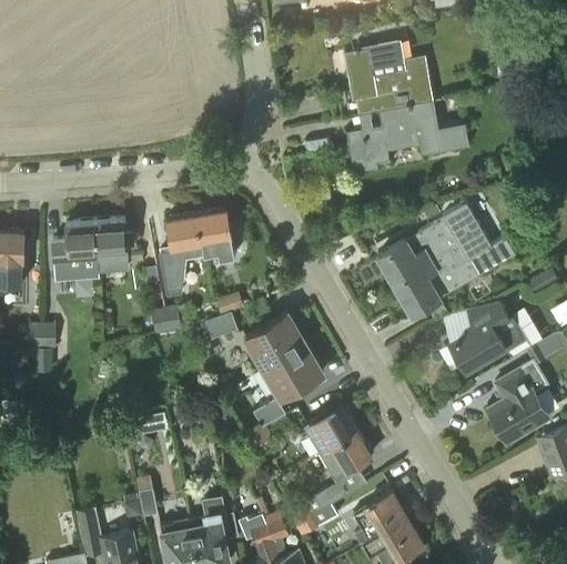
[(373,112),(382,111),(434,101),(426,56),(404,60),(401,39),(364,46),(364,50),(345,53),(354,100),(371,97),(373,112)]
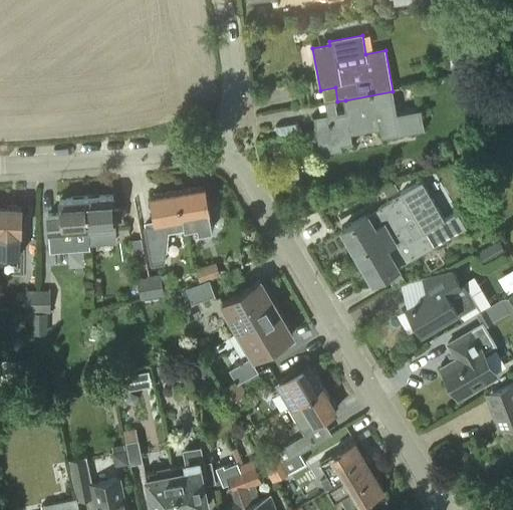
[(393,91),(345,100),(348,113),(313,120),(319,153),(352,147),(350,134),(378,129),(380,141),(425,133),(421,111),(398,115),(393,91)]
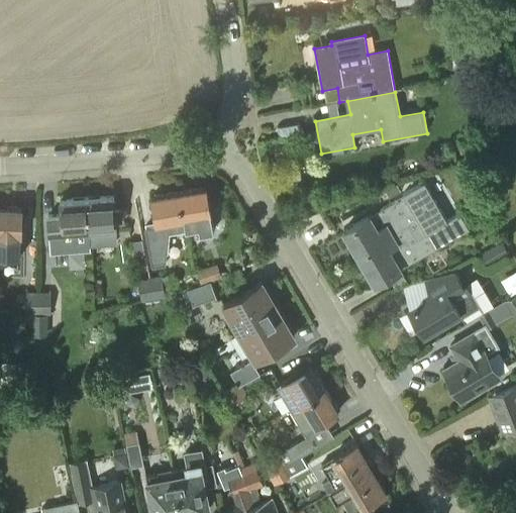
[(447,223),(424,185),(403,198),(404,200),(394,206),(393,204),(343,232),(358,257),(408,226),(417,241),(447,223)]
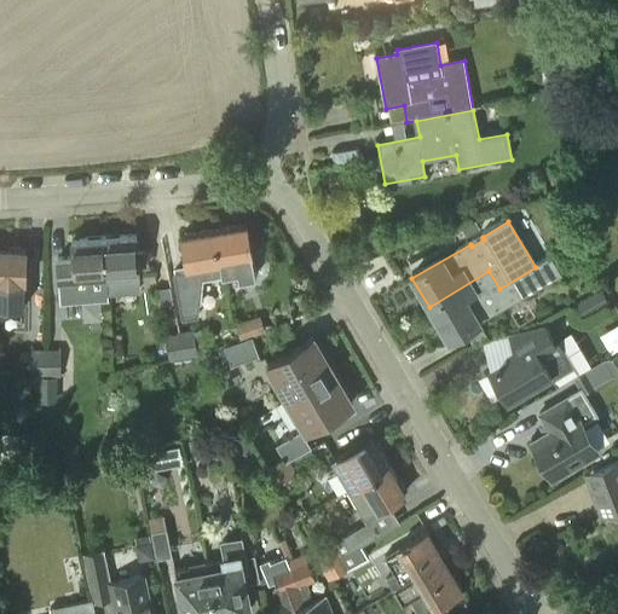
[(481,235),(477,225),(461,233),(466,243),(481,235)]
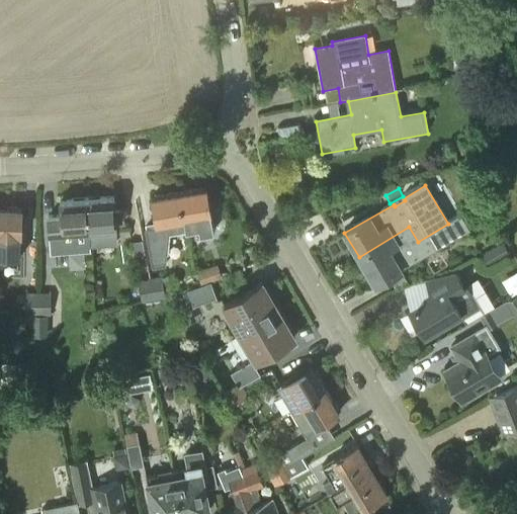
[(179,195),(185,234),(199,231),(200,237),(214,235),(206,191),(179,195)]
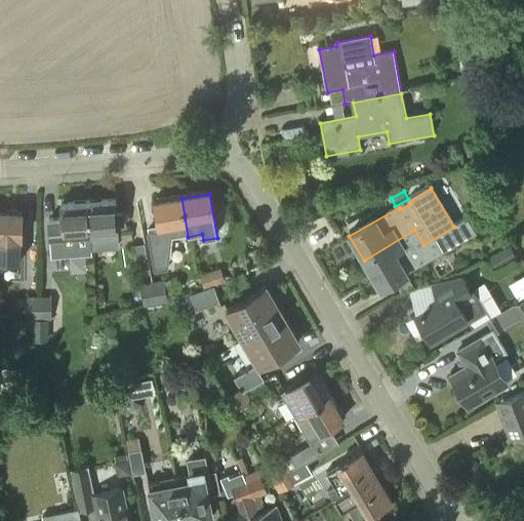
[(188,237),(182,198),(155,203),(159,231),(160,230),(162,241),(188,237)]
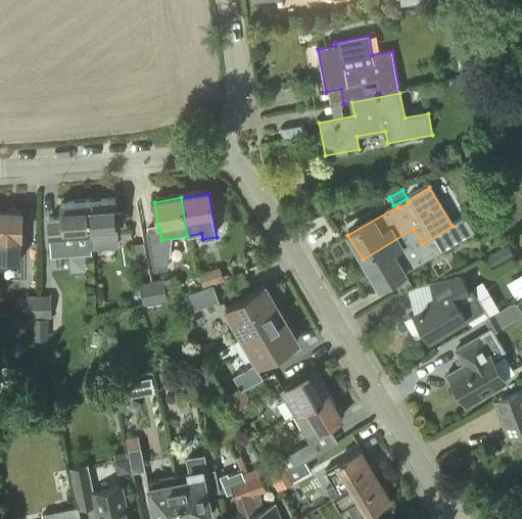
[(86,203),(90,247),(107,246),(107,248),(119,247),(115,201),(86,203)]
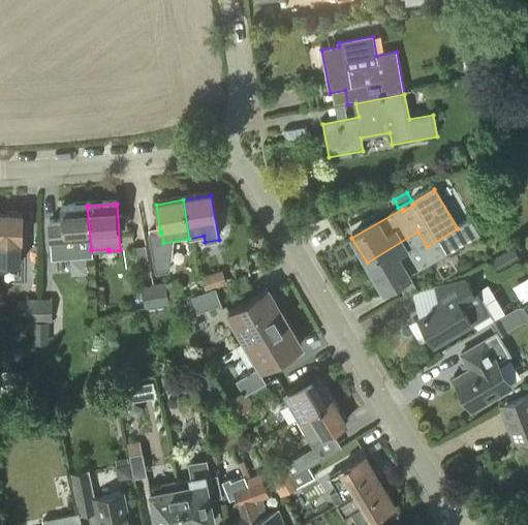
[(92,258),(91,250),(87,206),(62,208),(63,221),(48,223),(51,261),(92,258)]
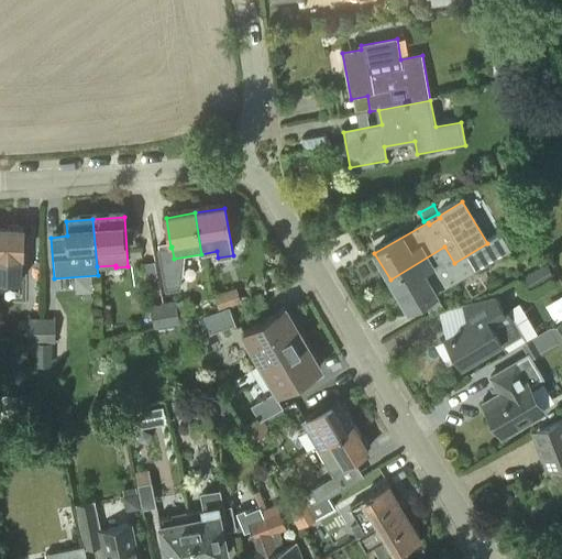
[(0,229),(0,272),(22,273),(23,259),(24,259),(24,230),(0,229)]
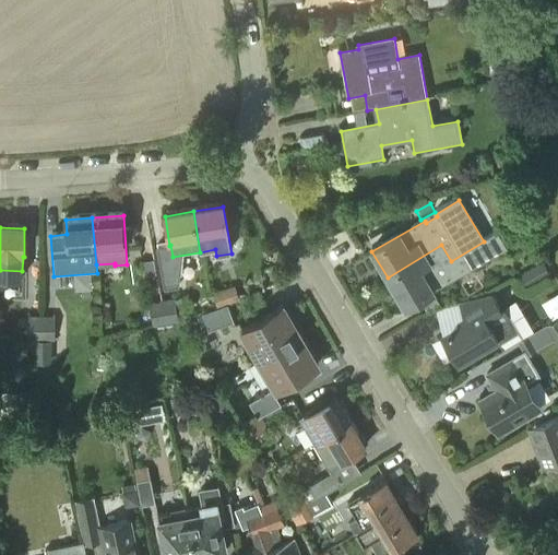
[(441,245),(388,278),(406,310),(508,250),(498,233),(484,241),(451,261),(441,245)]
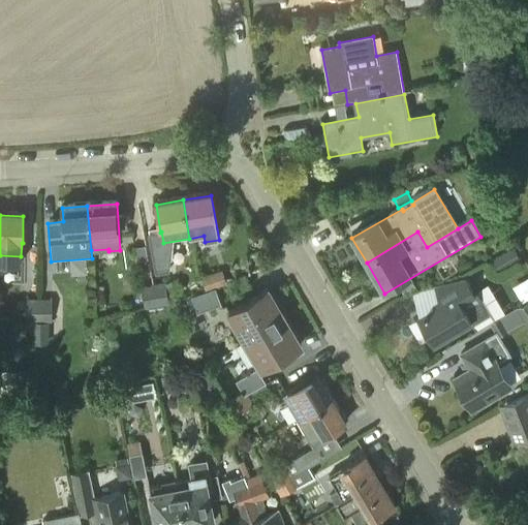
[(518,263),(511,252),(508,254),(491,265),(497,275),(518,263)]
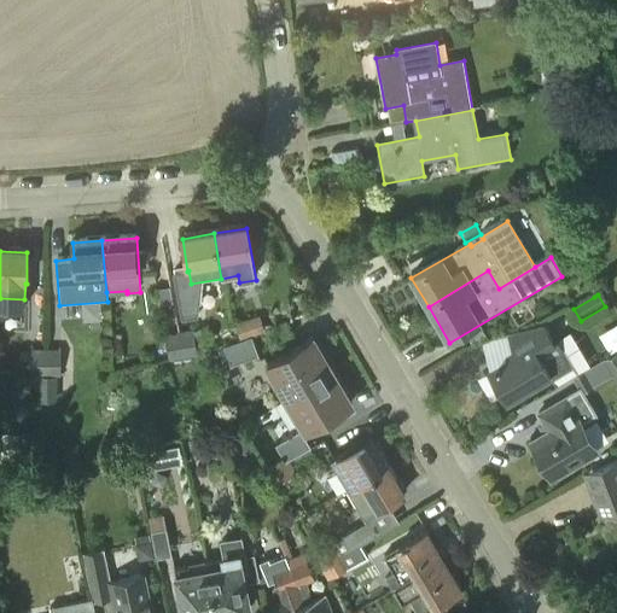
[(236,328),(240,342),(265,333),(260,319),(236,328)]
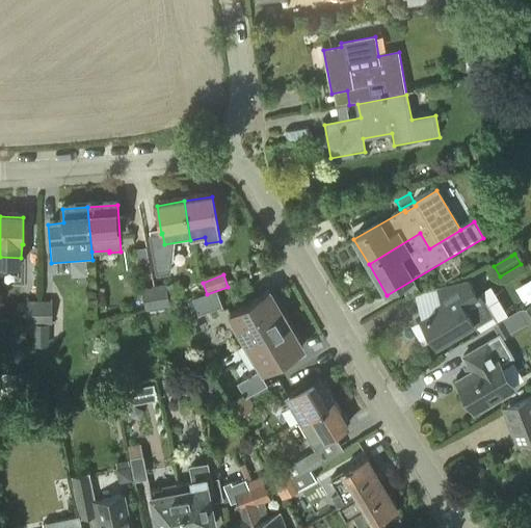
[(444,308),(421,321),(437,349),(475,326),(467,313),(481,305),(477,298),(468,282),(439,290),(444,308)]
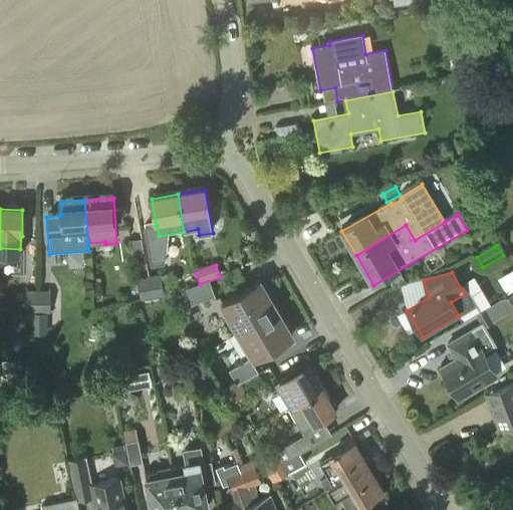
[(400,275),(389,281),(394,290),(405,284),(400,275)]
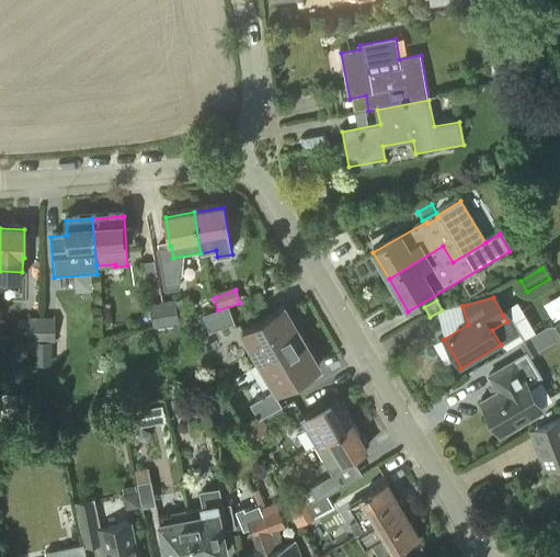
[(161,305),(164,328),(179,326),(174,303),(161,305)]
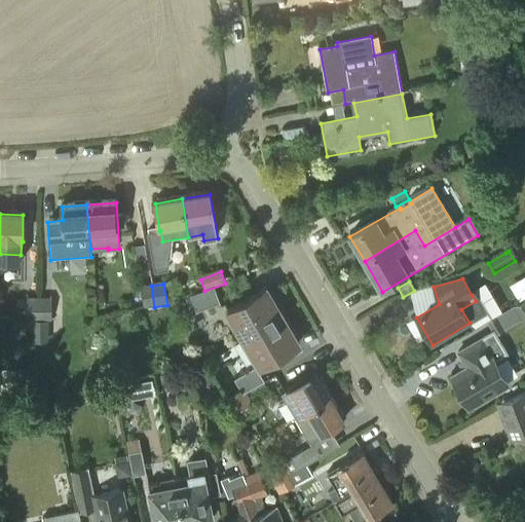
[(154,307),(151,286),(139,288),(142,309),(154,307)]
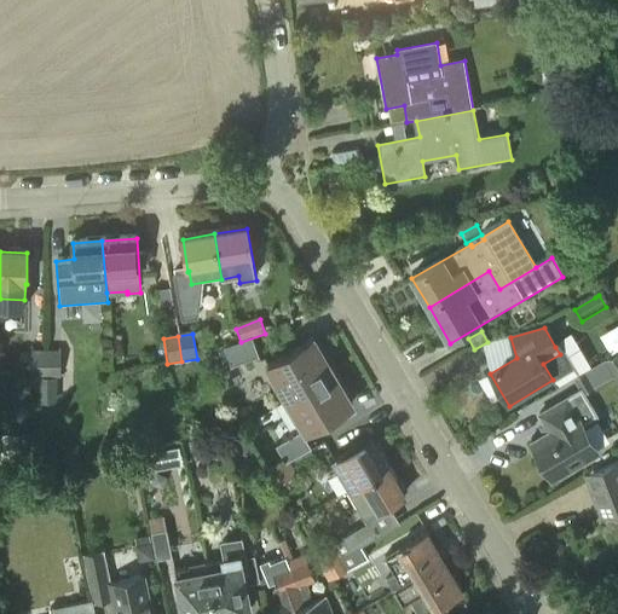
[(284,401),(330,374),(328,370),(330,369),(322,353),(318,355),(310,341),(265,368),(284,401)]
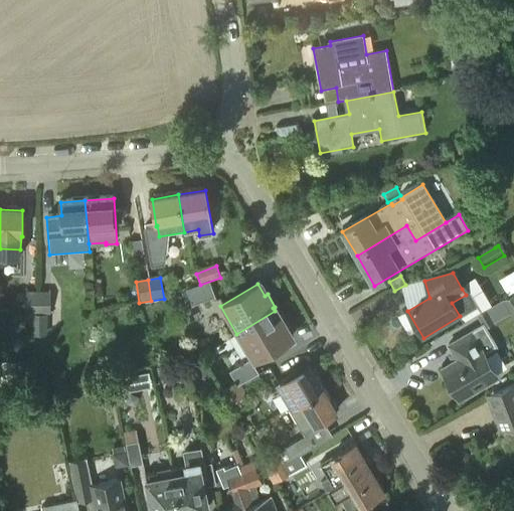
[(215,303),(209,288),(187,297),(192,312),(215,303)]
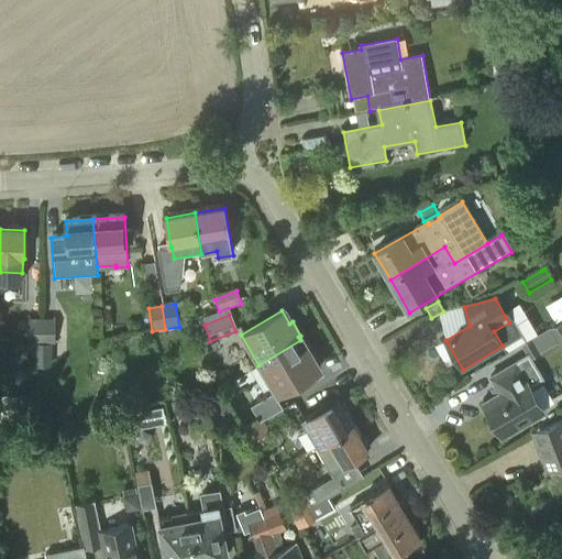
[(41,344),(41,321),(28,321),(28,344),(41,344)]
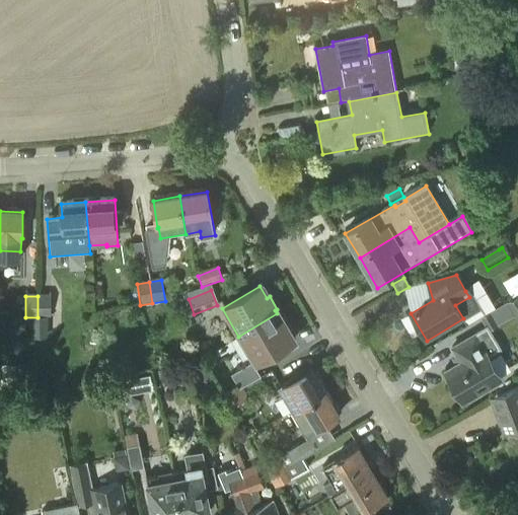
[(38,296),(38,317),(50,317),(50,296),(38,296)]
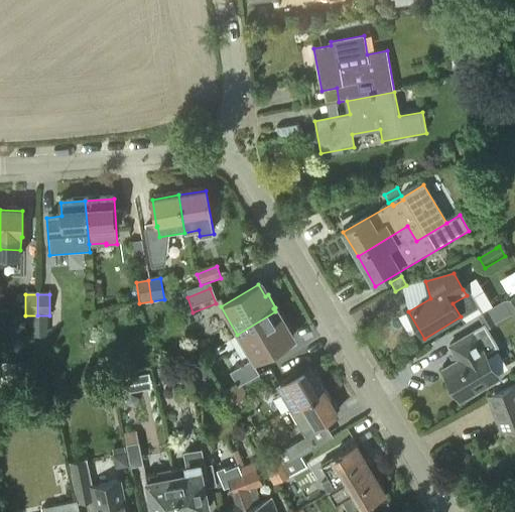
[(277,315),(275,311),(237,335),(254,362),(291,340),(284,328),(286,327),(279,313),(277,315)]
